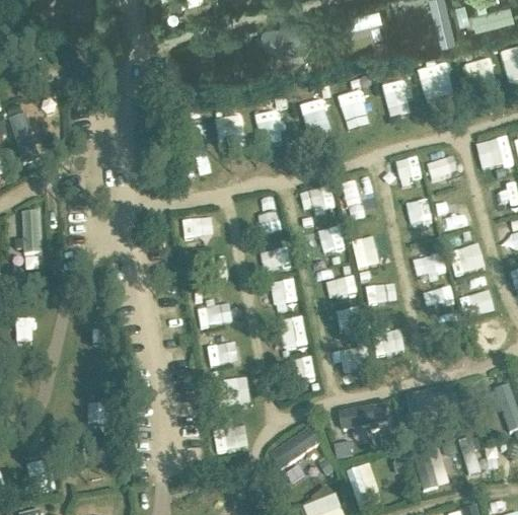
[(430,0),(440,44),(455,40),(446,0),(430,0)]
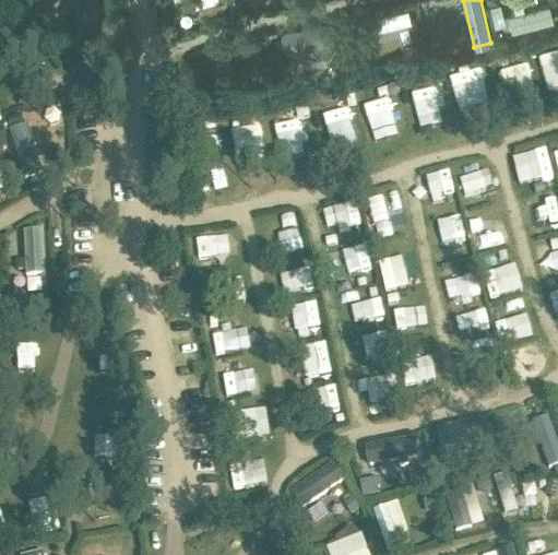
[(549,2),(508,13),(512,28),(554,18),(549,2)]
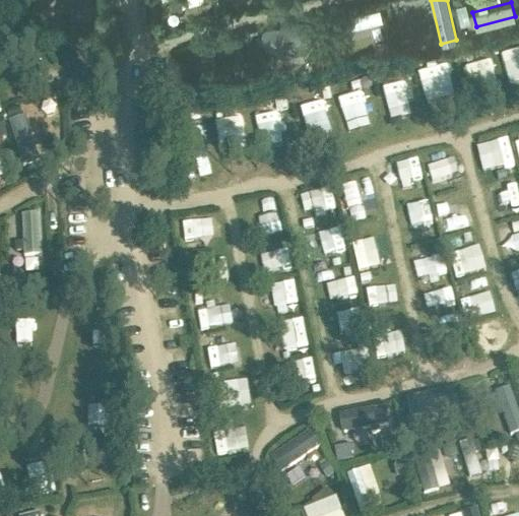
[(380,5),(345,15),(348,27),(383,17),(380,5)]
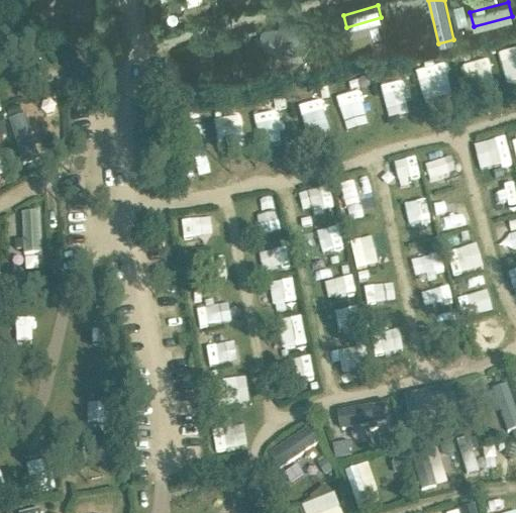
[(307,20),(263,29),(267,47),(311,38),(307,20)]
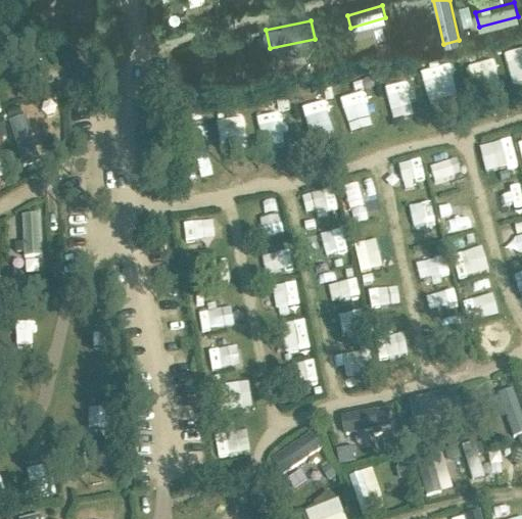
[(479,82),(492,80),(489,58),(476,60),(479,82)]
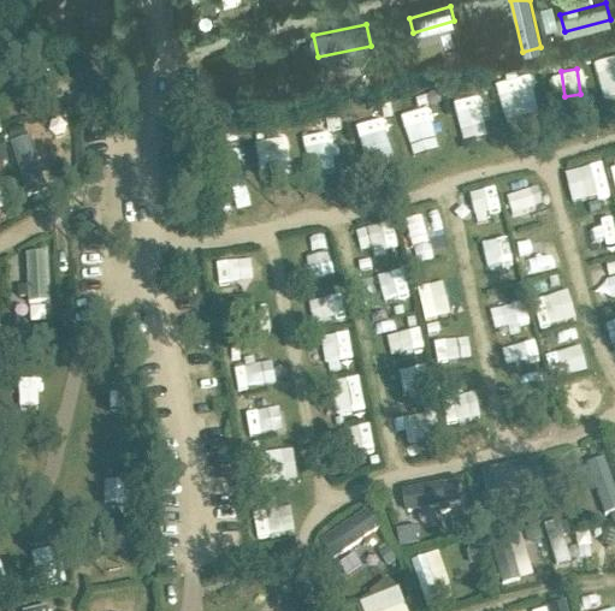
[(508,114),(532,108),(524,70),(500,76),(508,114)]
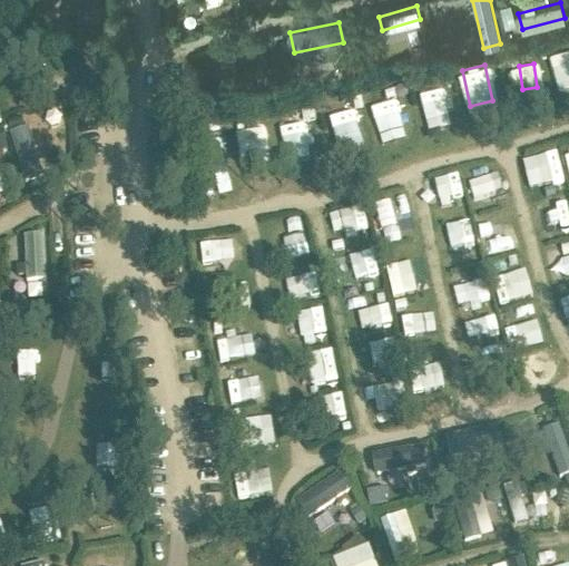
[(373,104),(378,140),(404,137),(400,100),(373,104)]
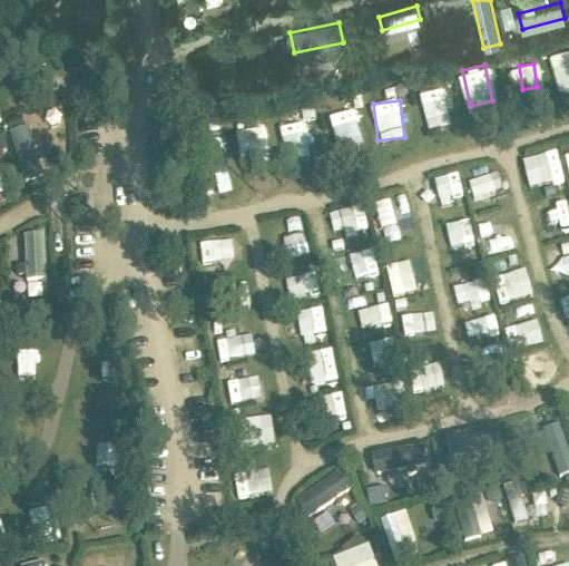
[(244,149),(268,147),(267,124),(242,125),(244,149)]
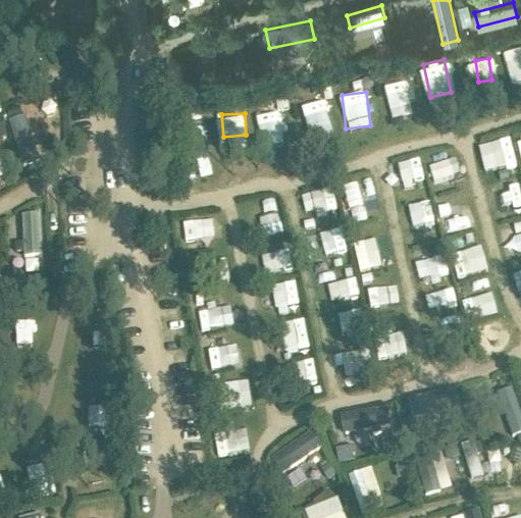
[(27,115),(10,119),(23,163),(24,163),(40,159),(40,158),(27,115)]
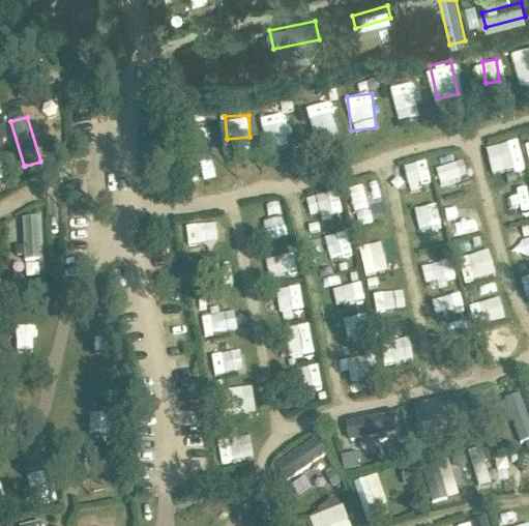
[(269,242),(287,236),(281,213),(262,220),(269,242)]
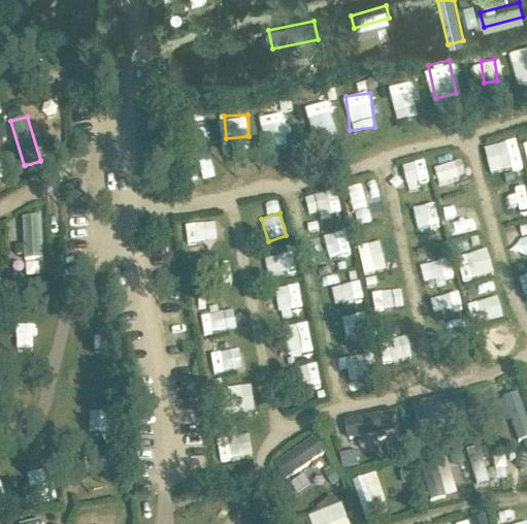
[(41,216),(23,217),(25,244),(25,252),(25,253),(25,257),(25,259),(43,258),(43,257),(41,216)]
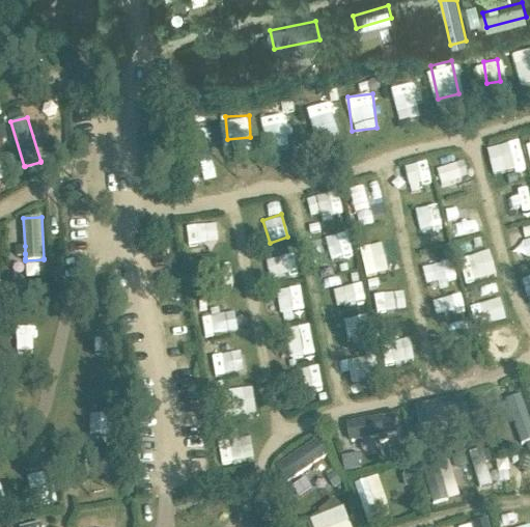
[(194,218),(193,240),(210,240),(211,219),(194,218)]
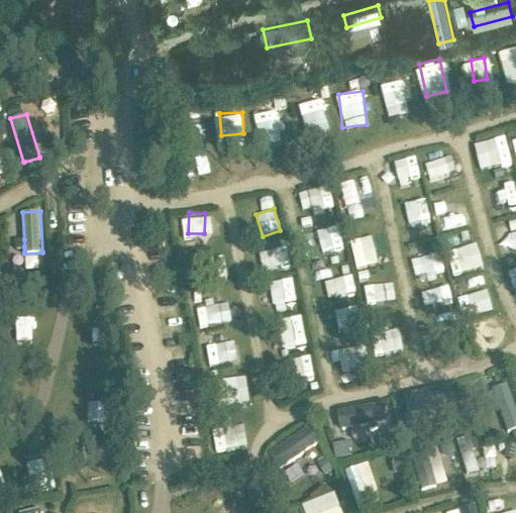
[(315,229),(322,254),(343,248),(336,223),(315,229)]
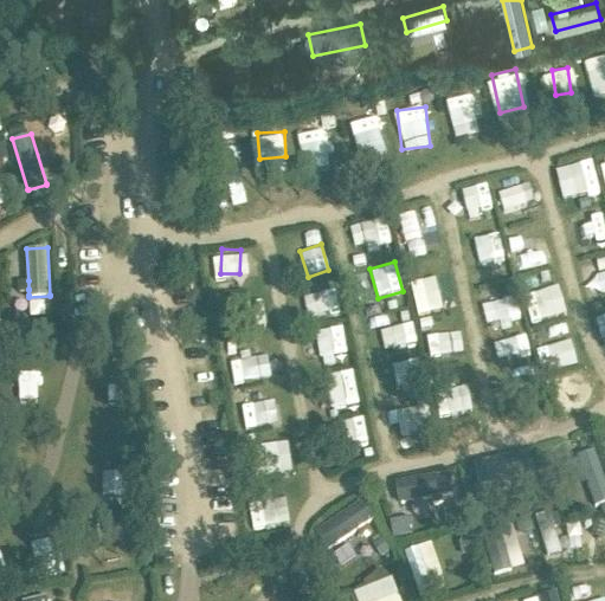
[(332,291),(309,302),(319,323),(341,312),(332,291)]
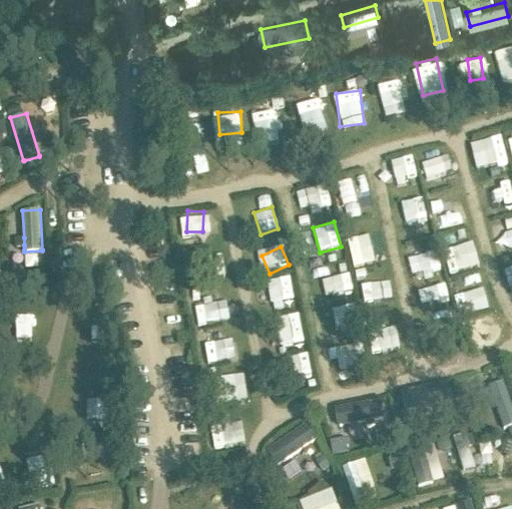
[(335,294),(353,289),(347,272),(329,277),(335,294)]
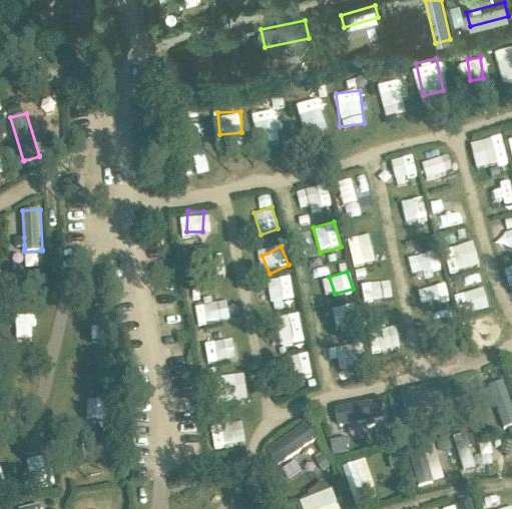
[(217,303),(195,304),(196,326),(218,324),(217,303)]
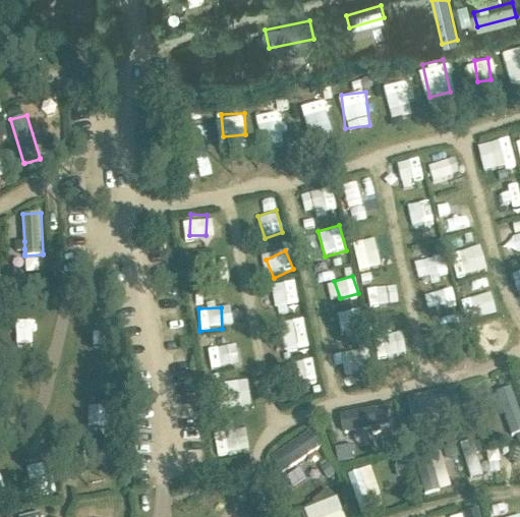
[(335,369),(348,367),(350,378),(366,376),(362,350),(333,355),(335,369)]
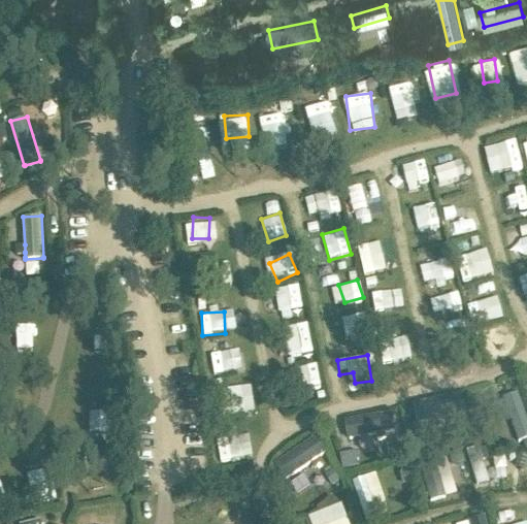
[(526,417),(518,391),(503,396),(519,439),(526,436),(526,417)]
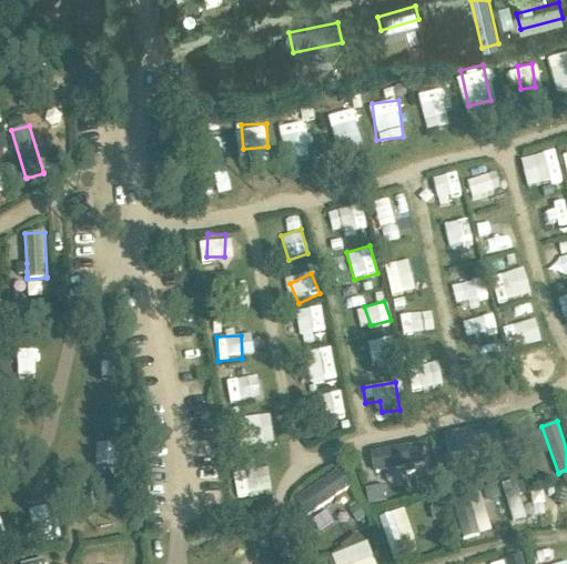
[(497,423),(446,433),(449,453),(502,442),(497,423)]
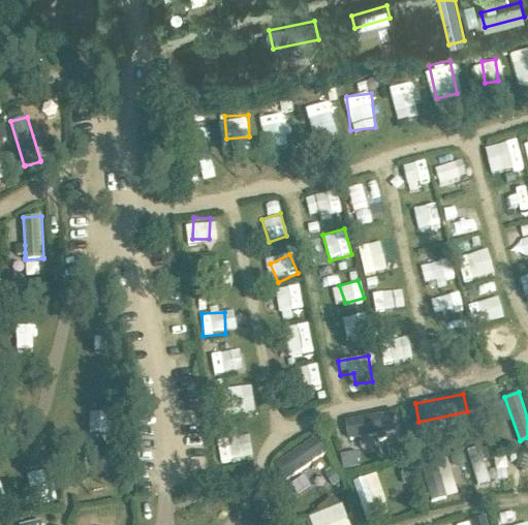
[(394,410),(346,419),(349,438),(377,433),(386,432),(397,430),(394,410)]
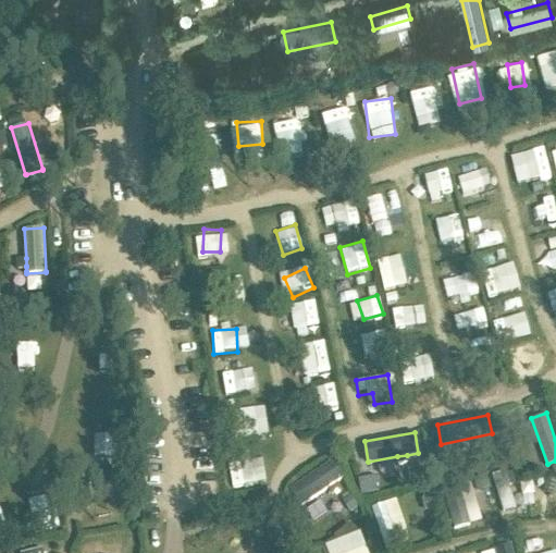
[(294,484),(293,486),(301,500),(303,499),(326,483),(336,478),(342,474),(332,459),(294,484)]
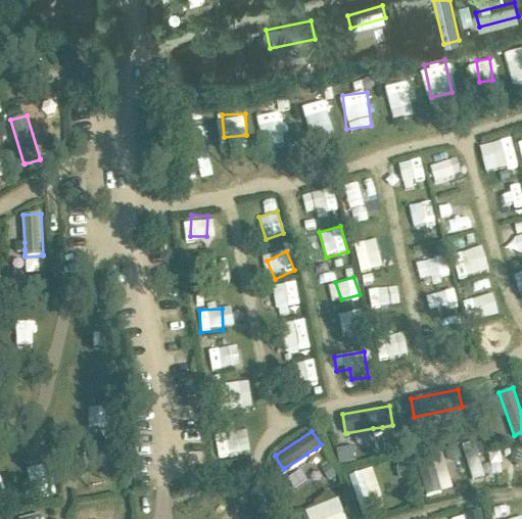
[(473,438),(462,441),(473,477),(485,474),(479,454),(476,444),(474,438),(473,438)]
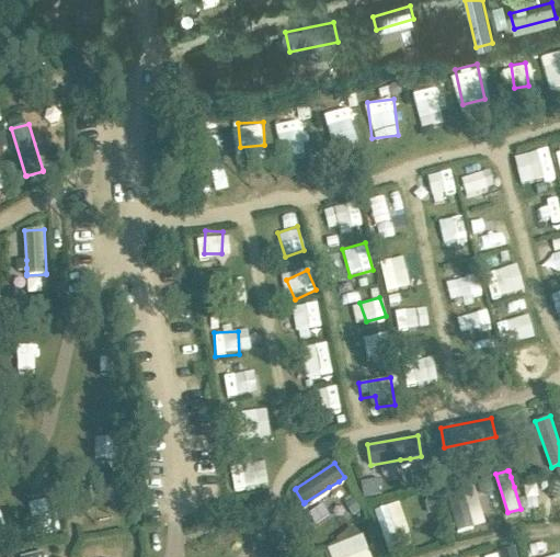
[(463,489),(447,493),(458,531),(473,526),(463,489)]
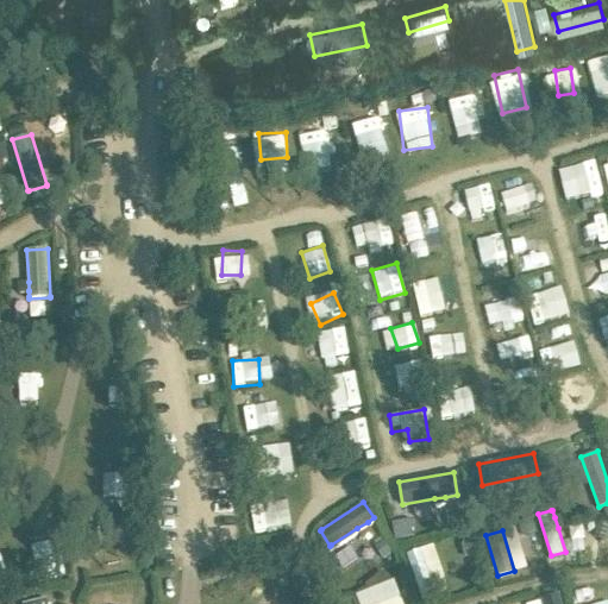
[(421,548),(407,553),(422,598),(437,593),(421,548)]
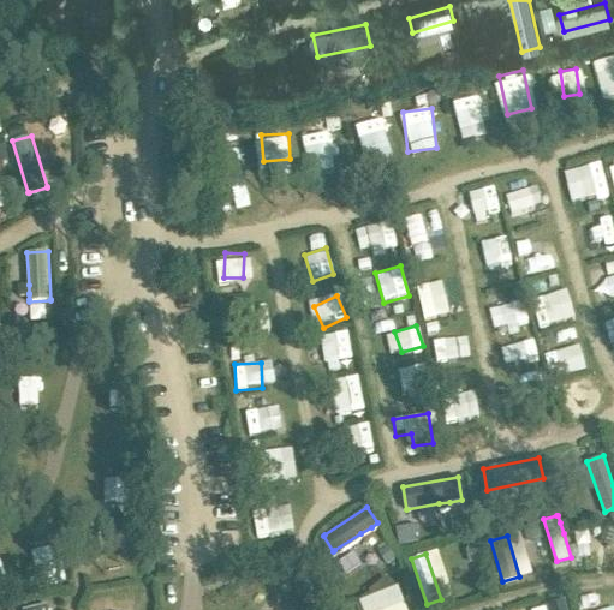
[(398,584),(361,599),(364,609),(381,609),(405,602),(398,584)]
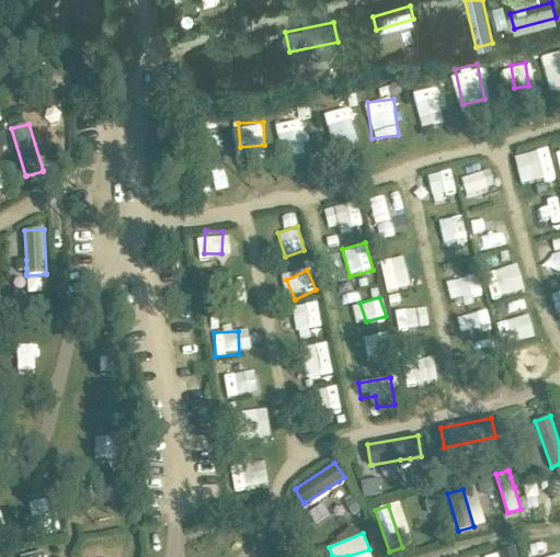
[(265,556),(265,544),(244,545),(244,556),(265,556)]
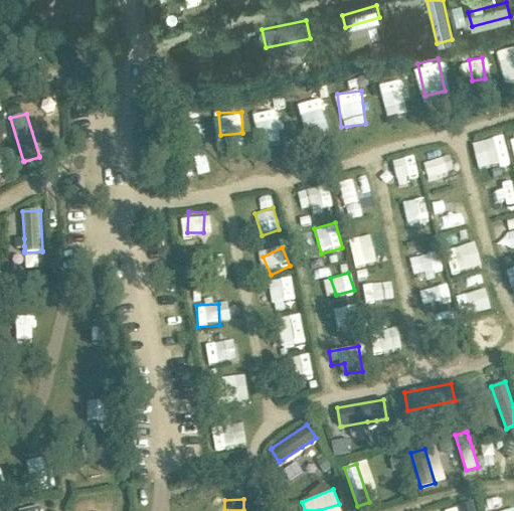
[(513,501),(485,503),(485,510),(513,510),(513,501)]
